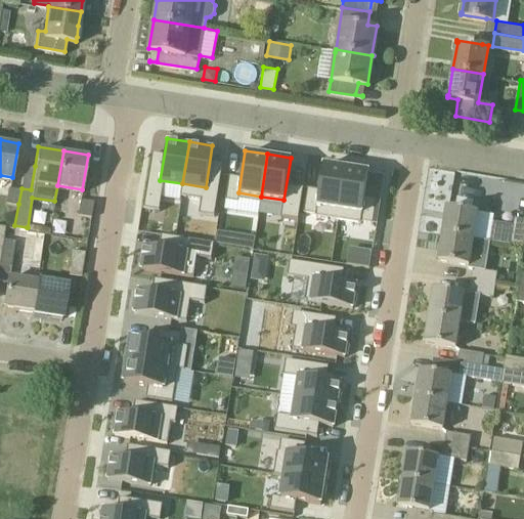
[(323,163),(316,205),(340,209),(346,167),(323,163)]
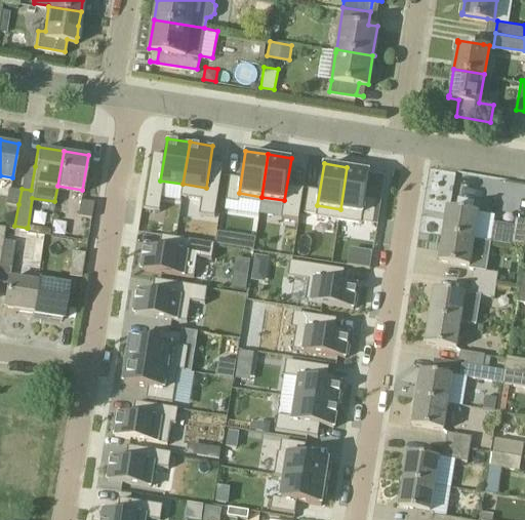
[(347,167),(340,209),(363,212),(369,170),(347,167)]
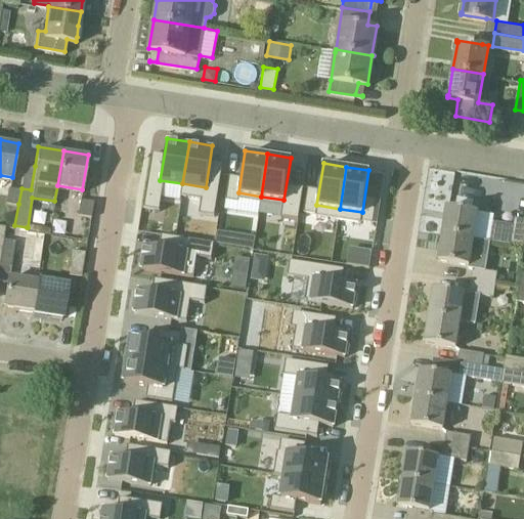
[(467,198),(482,200),(485,171),(455,168),(451,202),(467,204),(467,198)]
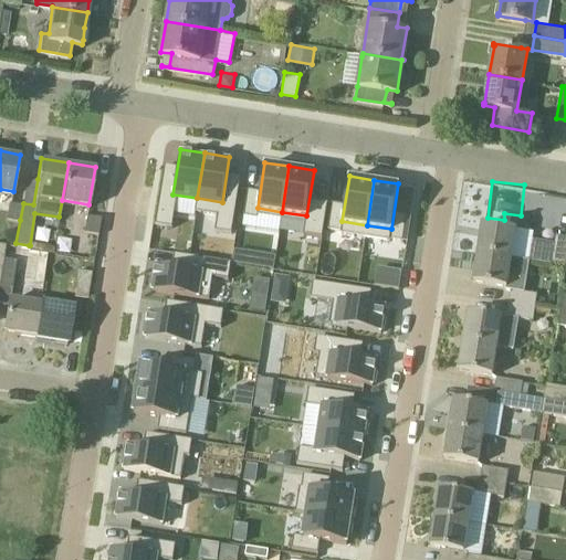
[(7,218),(20,220),(23,203),(21,203),(10,201),(7,218)]
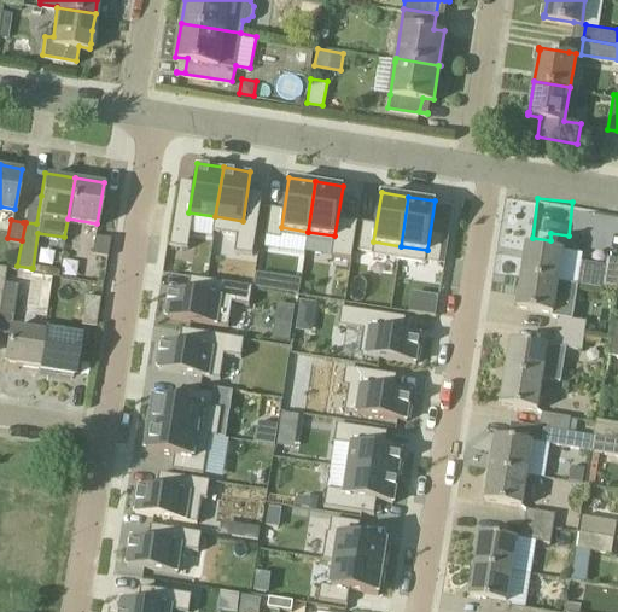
[(92,251),(106,254),(110,235),(94,233),(92,251)]
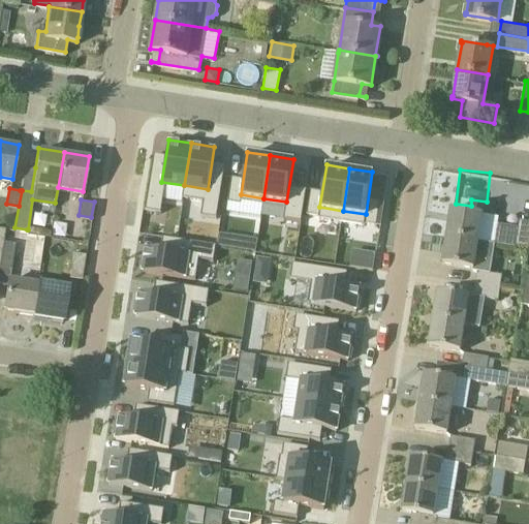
[(477,239),(483,212),(450,207),(446,234),(477,239)]
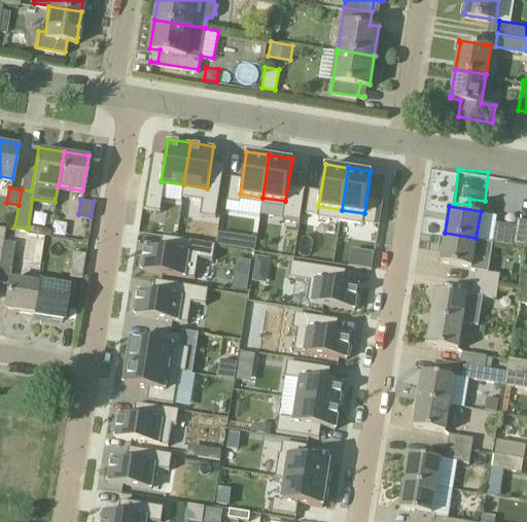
[(526,233),(526,218),(518,217),(514,242),(525,243),(526,233)]
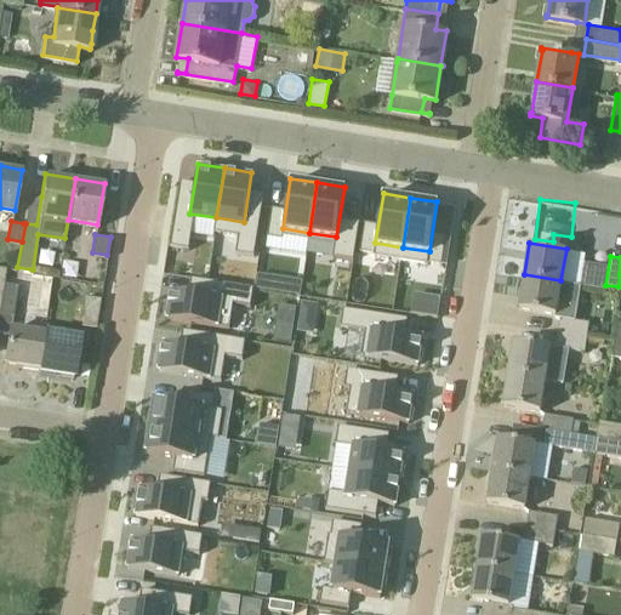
[(594,261),(591,284),(604,286),(608,263),(594,261)]
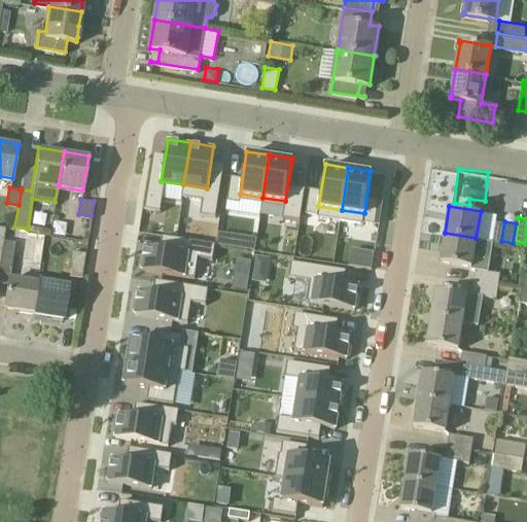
[(0,263),(11,265),(15,240),(12,240),(14,229),(5,227),(3,238),(0,255),(0,263)]
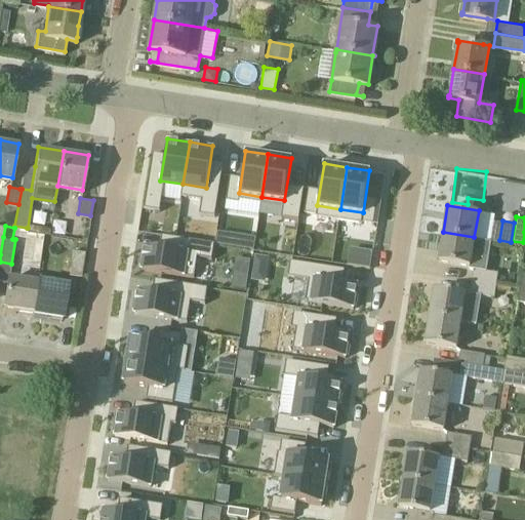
[(472,278),(495,282),(496,277),(497,271),(486,269),(490,240),(474,237),(443,232),(439,260),(470,264),(470,266),(474,267),(472,278)]
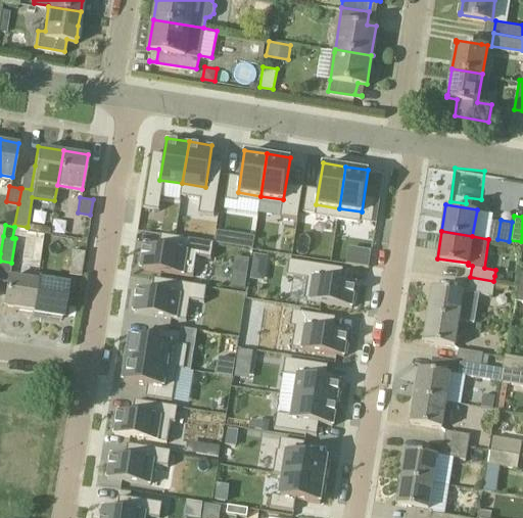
[(144,242),(141,266),(193,274),(196,253),(210,255),(212,240),(160,233),(158,244),(144,242)]
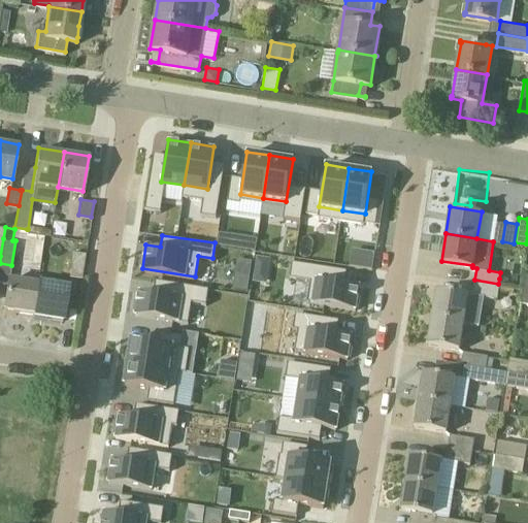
[(69,274),(81,276),(86,252),(73,250),(71,258),(69,274)]
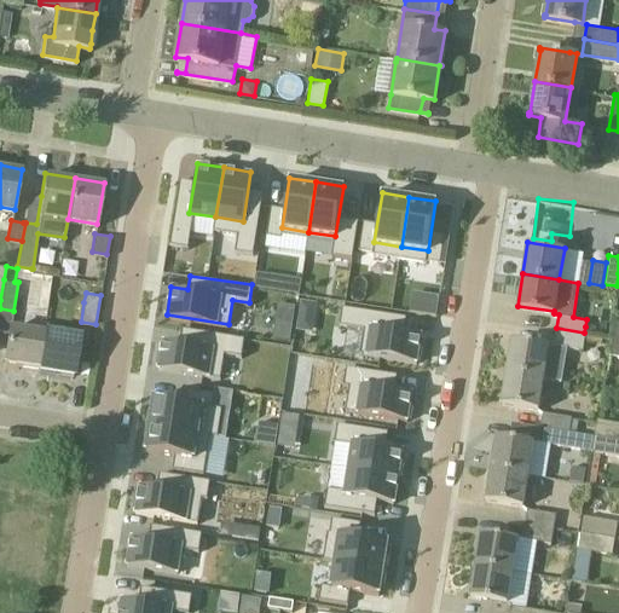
[(299,296),(298,310),(308,311),(316,307),(317,300),(299,296)]
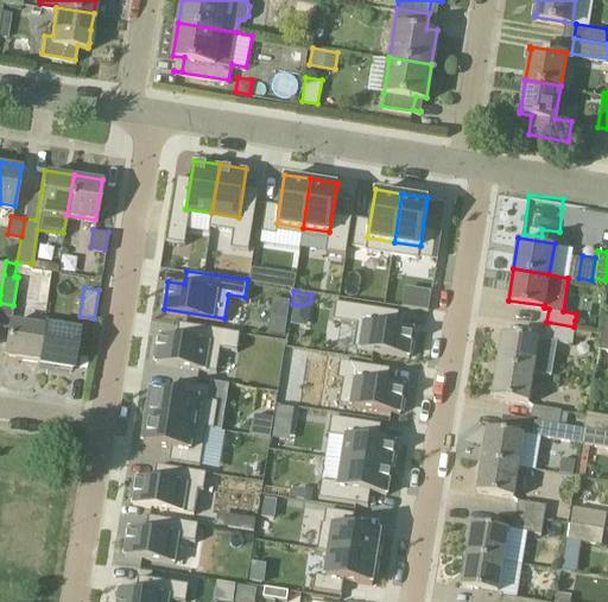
[(336,299),(333,316),(358,321),(353,346),(409,355),(415,328),(397,325),(399,310),(336,299)]
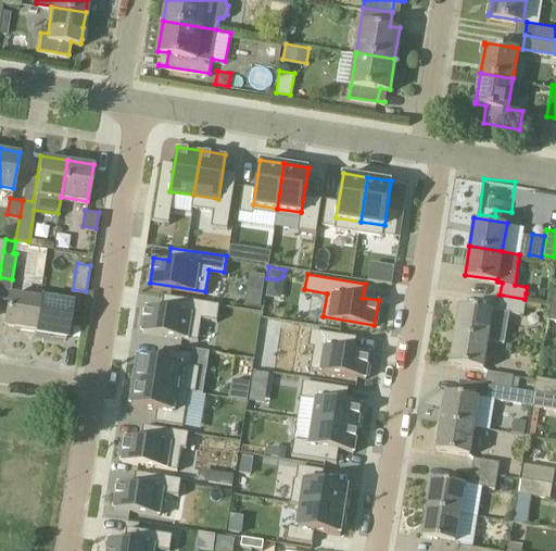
[(260,305),(262,290),(245,288),(243,303),(260,305)]
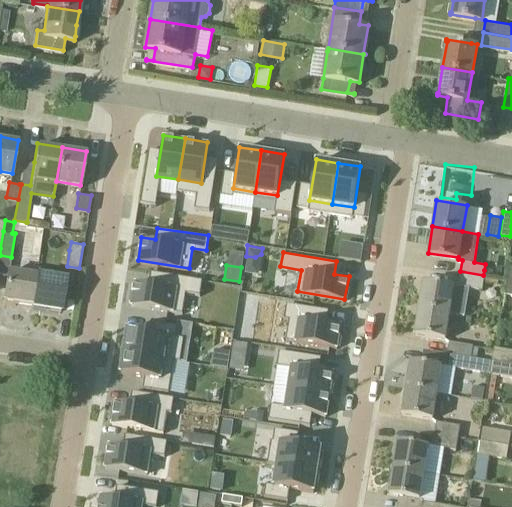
[(32,302),(37,273),(8,269),(4,297),(32,302)]
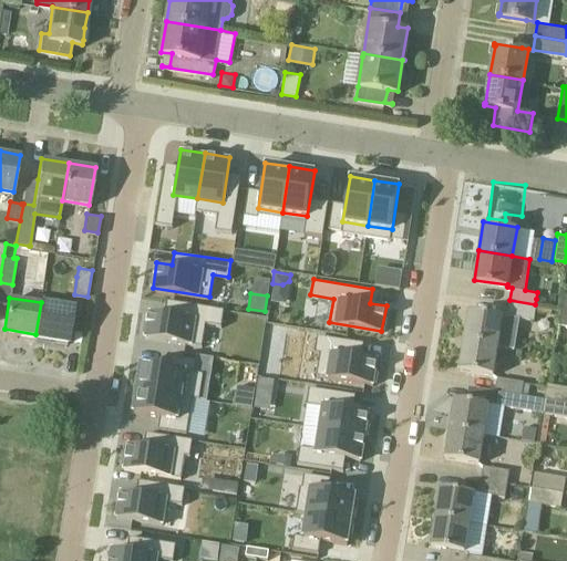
[(148,310),(145,335),(202,344),(205,322),(222,324),(224,308),(167,299),(165,312),(148,310)]
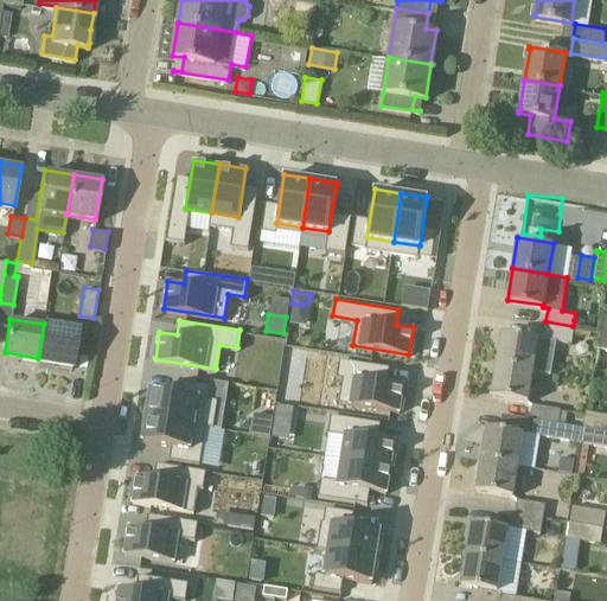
[(556,338),(572,341),(573,332),(573,326),(545,321),(543,338),(503,331),(497,363),(534,369),(550,371),(556,338)]
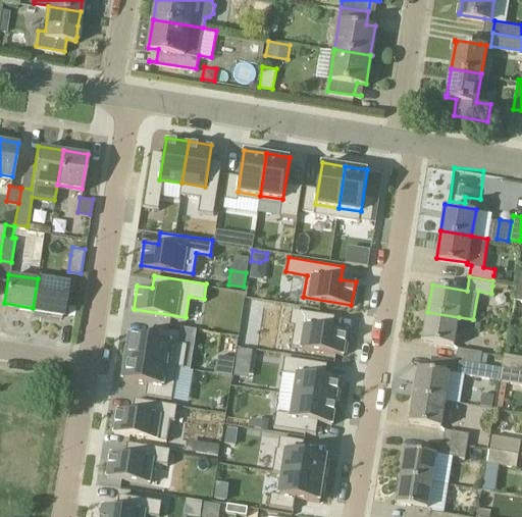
[(61,313),(66,283),(38,278),(33,308),(61,313)]
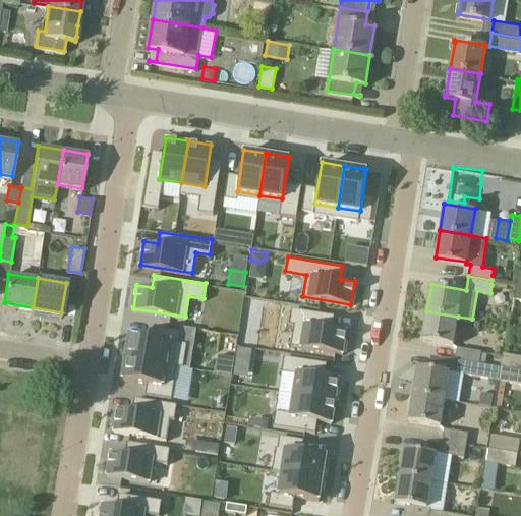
[(291,308),(289,323),(295,324),(290,344),(343,352),(347,329),(332,327),(334,316),(291,308)]
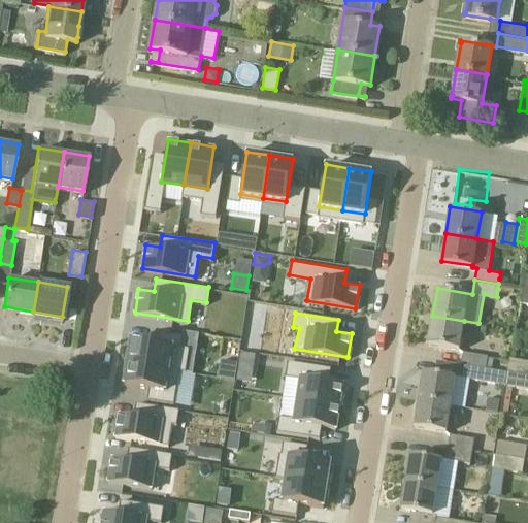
[(464,321),(432,316),(428,342),(459,348),(464,321)]
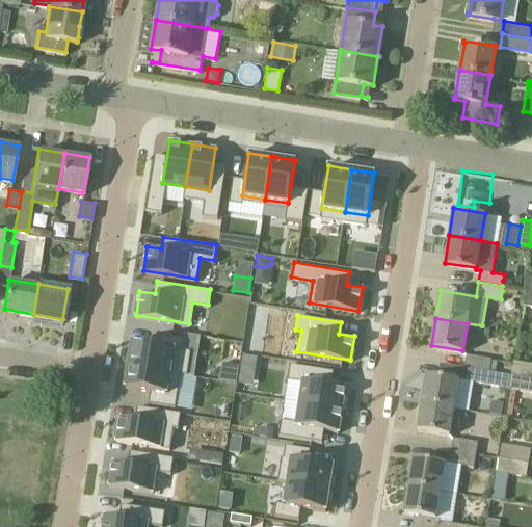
[(128,350),(126,363),(181,371),(181,372),(187,373),(191,349),(183,348),(184,337),(159,332),(158,344),(132,340),(131,350),(128,350)]
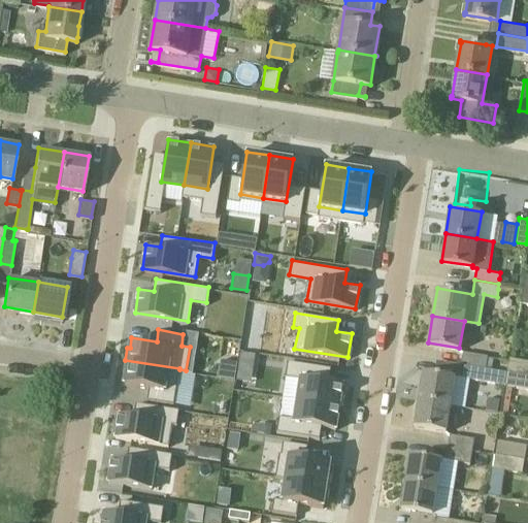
[(488,355),(463,350),(461,362),(493,367),(494,359),(488,358),(488,355)]
